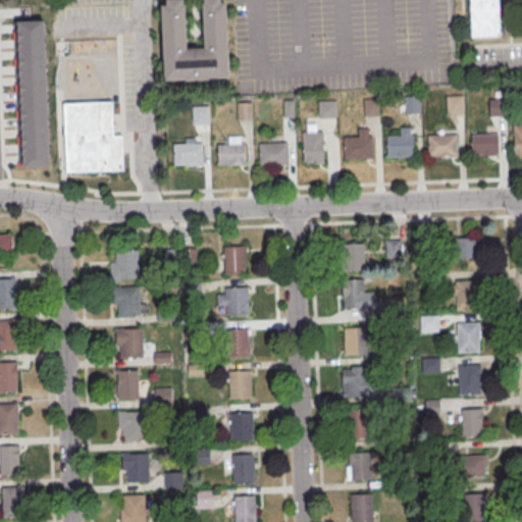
[(164,82),(161,6),(167,5),(167,0),(184,0),(185,5),(186,5),(188,49),(205,48),(203,4),(205,4),(205,0),(222,0),(222,3),(227,3),(230,79),(210,80),(210,81),(188,82),(188,81),(164,82)]
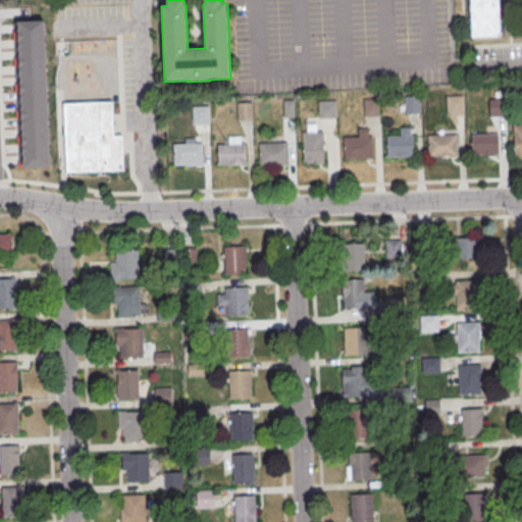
[(471,0),(499,0),(501,36),(473,38),(471,0)]
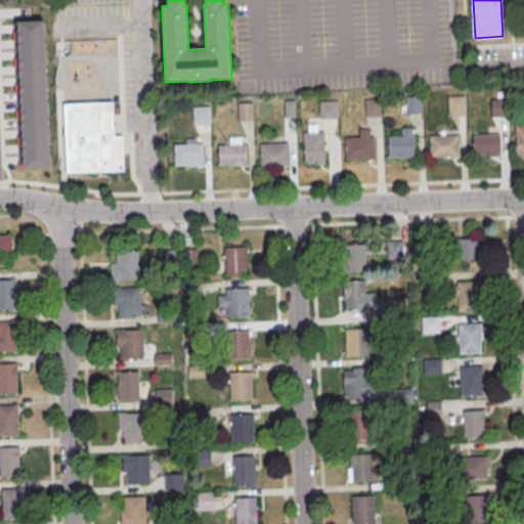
[(14,23),(46,22),(53,168),(22,169),(14,23)]
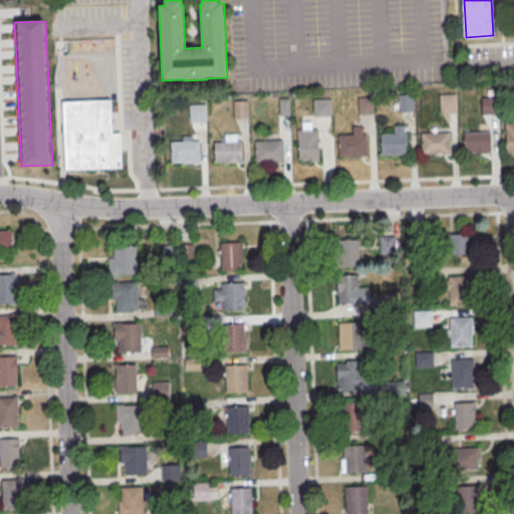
[(397,94),(412,93),(413,111),(397,111),(397,94)]
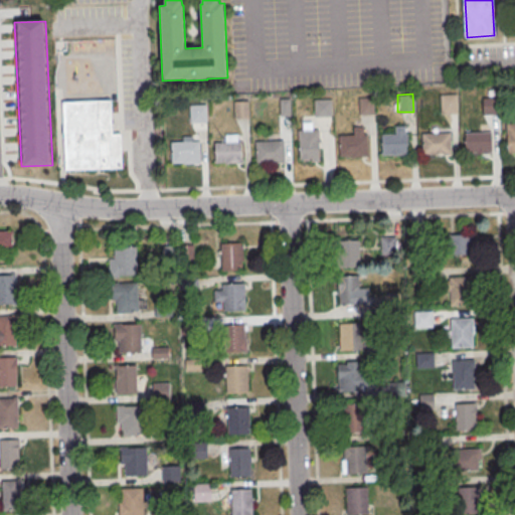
[(439,95),(455,94),(456,113),(439,114),(439,95)]
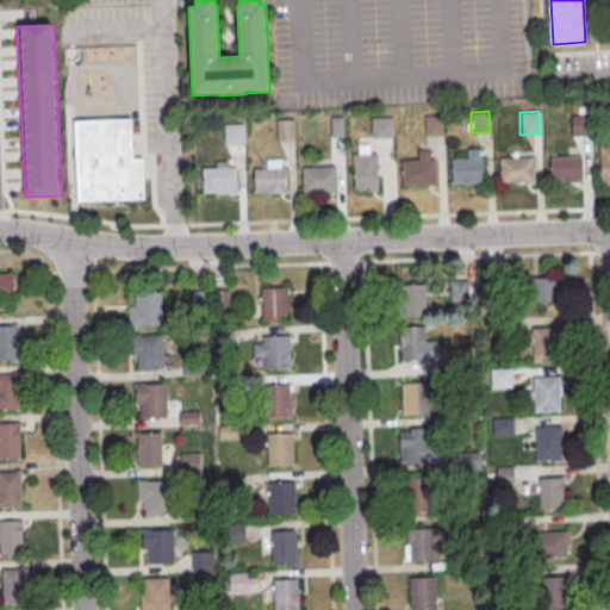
[(422,116),(441,114),(441,135),(423,136),(422,116)]
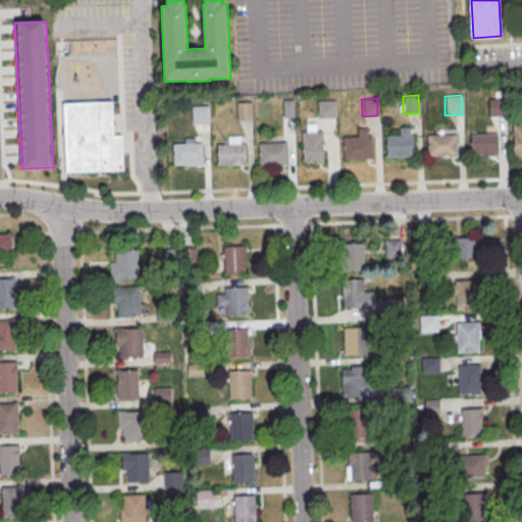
[(487,99),(503,99),(504,116),(488,116),(487,99)]
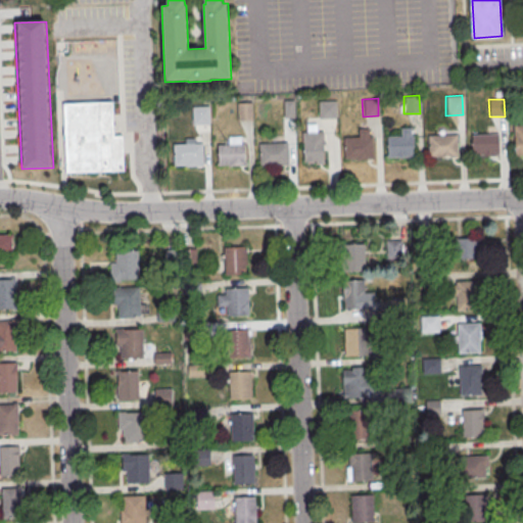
[(282,100),(293,100),(293,117),(283,117),(282,100)]
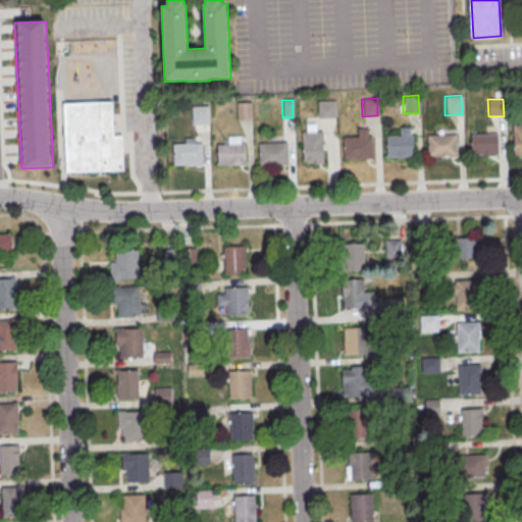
[(316,101),(333,100),(334,117),(317,118),(316,101)]
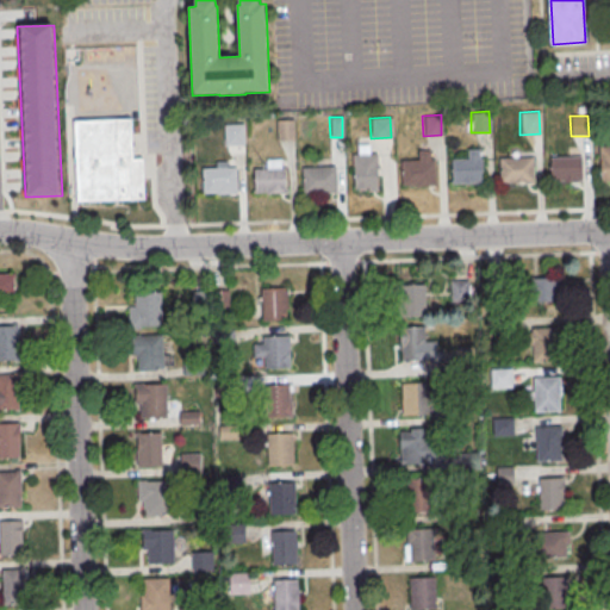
[(73,120),(131,118),(132,157),(143,157),(144,199),(76,201),(73,120)]
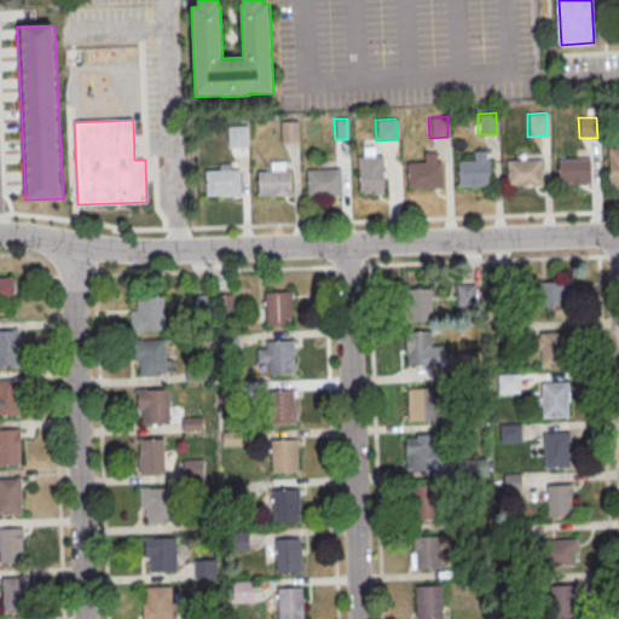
[(278,122),(296,121),(298,142),(279,143),(278,122)]
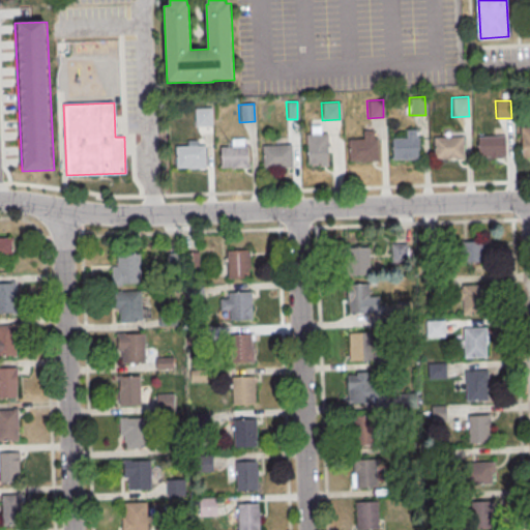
[(194,109),(209,108),(210,125),(195,126),(194,109)]
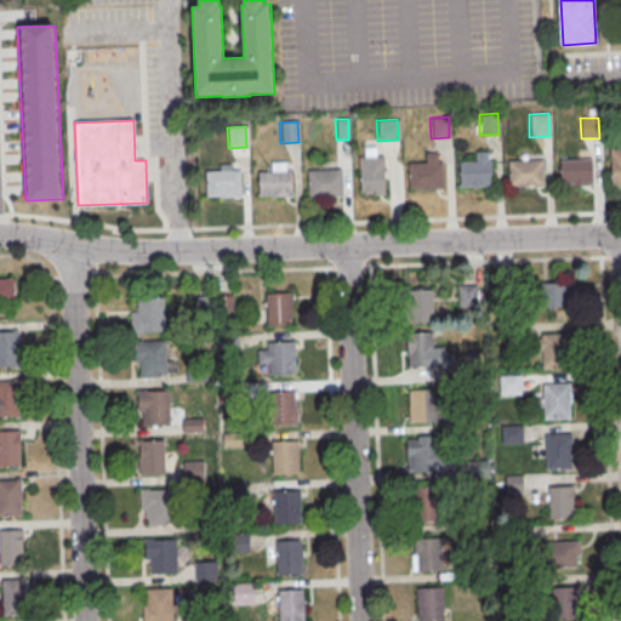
[(609,149),(620,148),(620,182),(610,183),(609,149)]
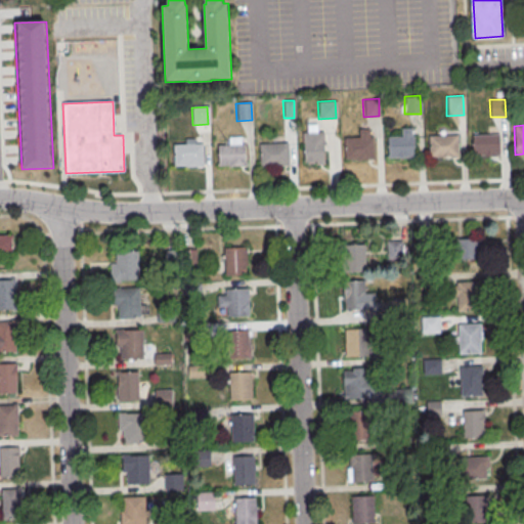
[(301,132),(322,131),(323,164),(314,164),(314,161),(302,161),(301,132)]
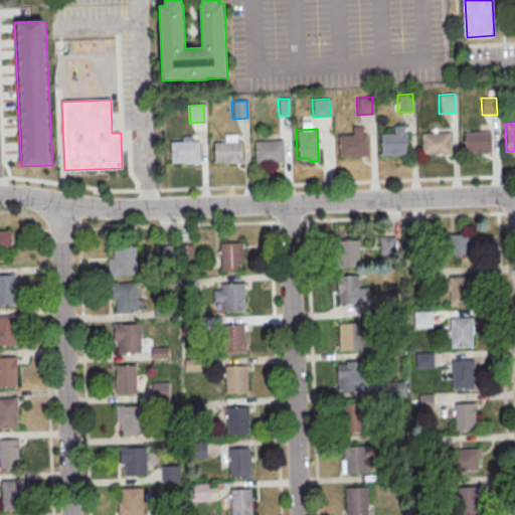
[(463,132),(489,131),(490,152),(463,153),(463,132)]
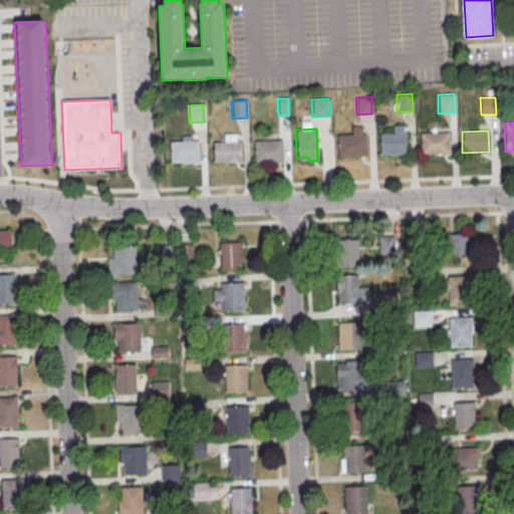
[(378,134),(406,133),(407,154),(379,155),(378,134)]
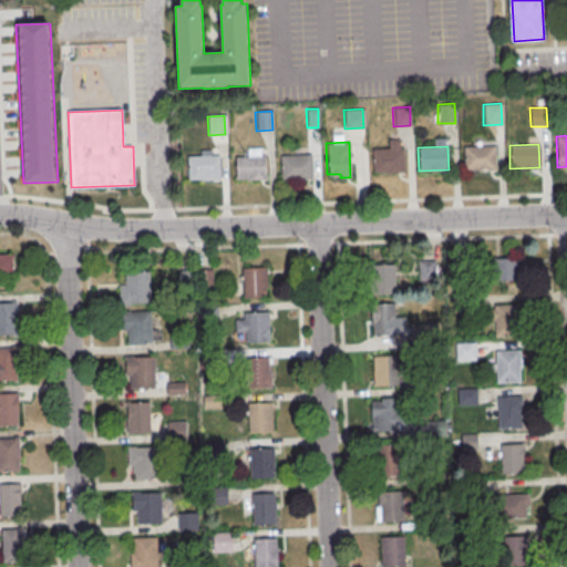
[(463,147),(493,146),(493,168),(464,169),(463,147)]
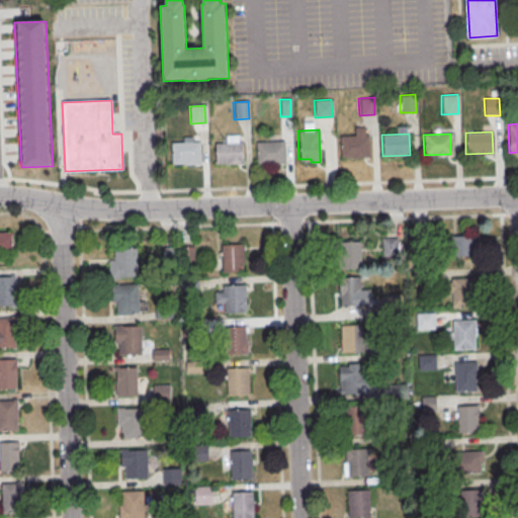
[(339,136),(366,135),(367,156),(340,157),(339,136)]
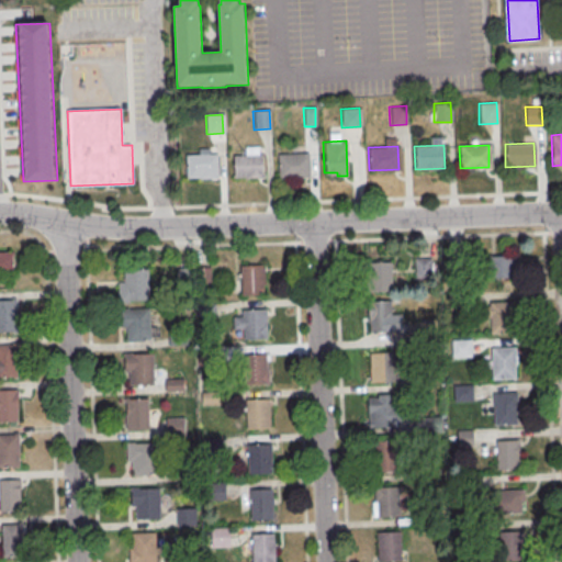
[(184,155),(215,154),(216,177),(184,178),(184,155)]
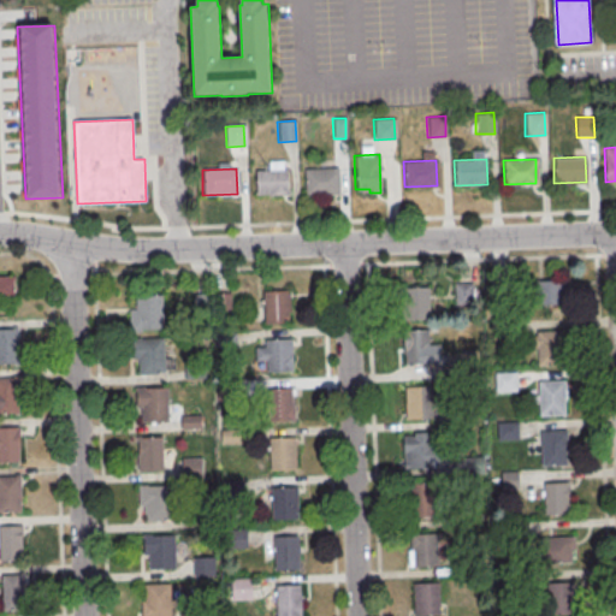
[(303,169),(338,169),(338,193),(304,194),(303,169)]
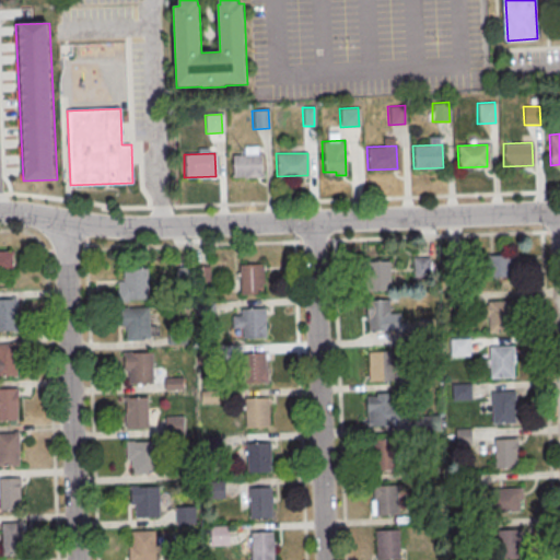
[(231,155),(260,154),(261,176),(232,177),(231,155)]
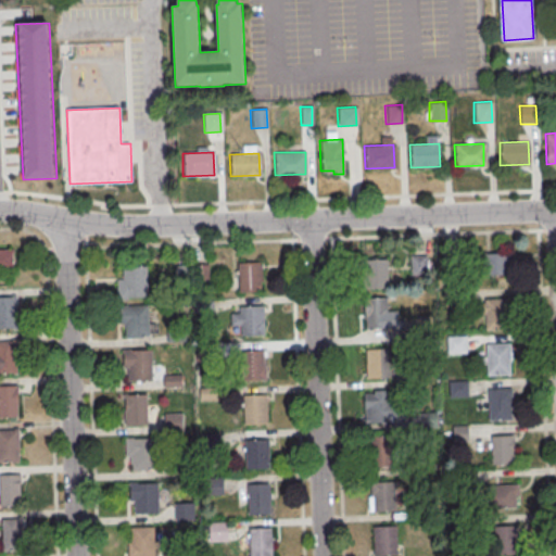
[(0,249),(11,249),(12,269),(0,269),(0,249)]
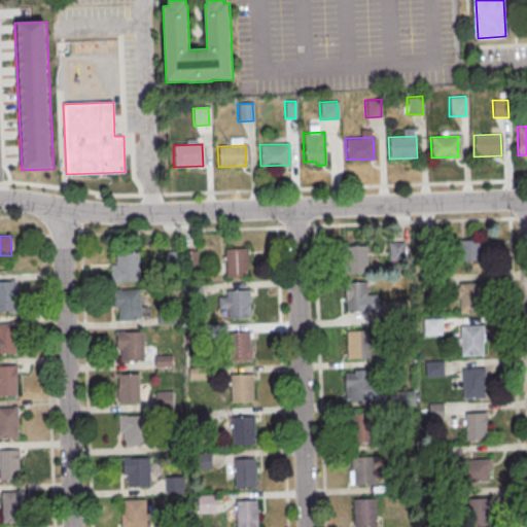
[(480,260),(480,239),(461,239),(461,260),(480,260)]
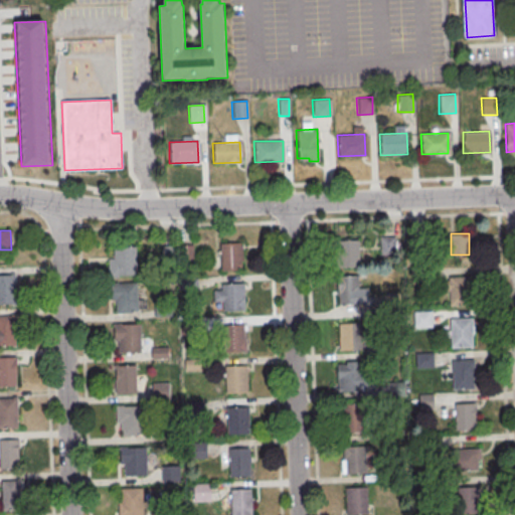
[(380,252),(395,252),(395,235),(380,235),(380,252)]
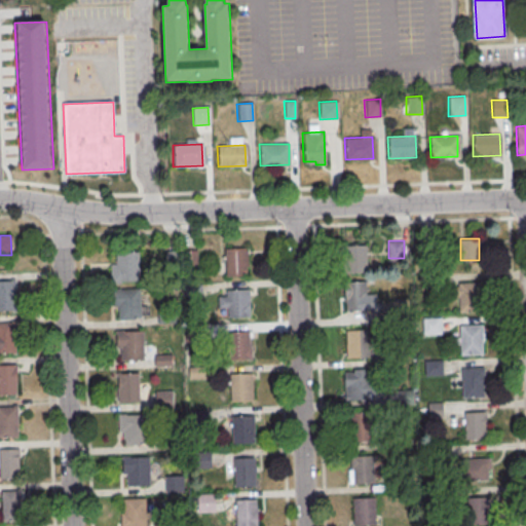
[(342,246),(365,245),(365,272),(343,273),(342,246)]
